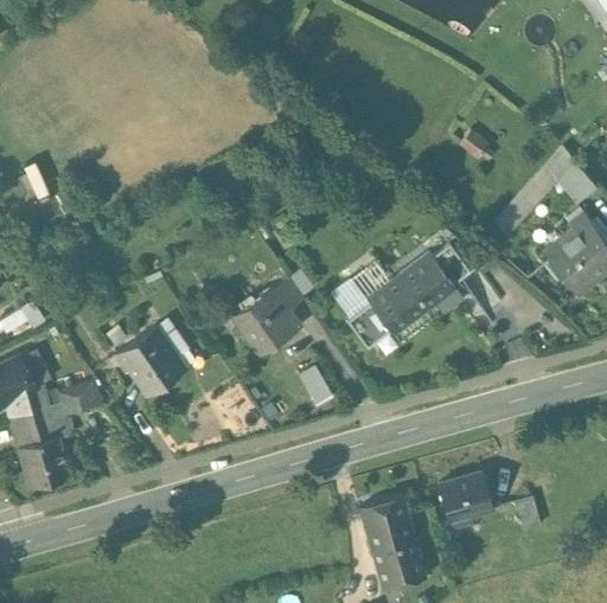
[(489,147),(470,133),(459,147),(478,161),(481,158),(489,162),(493,155),(486,151),(489,147)]
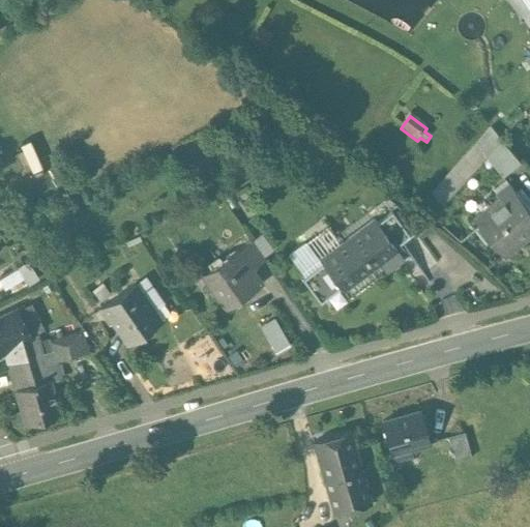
[(502,143),(488,158),(503,179),(520,166),(502,143)]
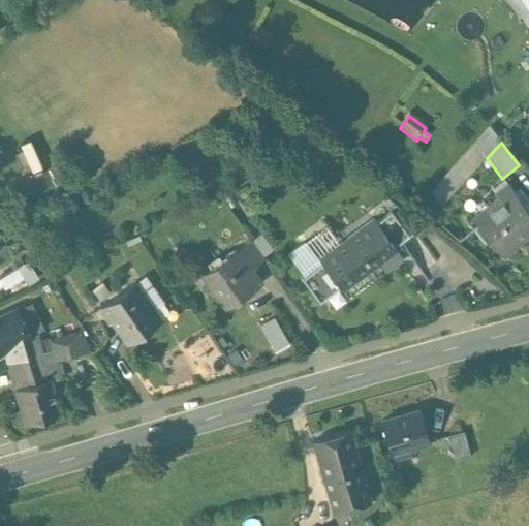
[(500,200),(474,221),(499,252),(515,241),(518,245),(528,235),(528,210),(509,186),(496,196),(500,200)]
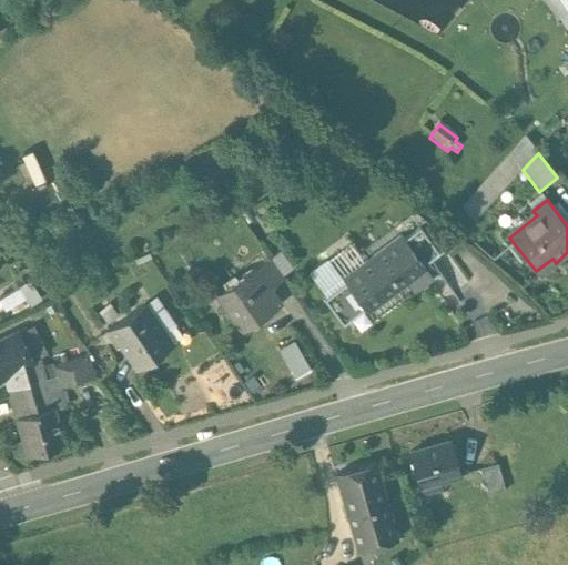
[(401,236),(342,280),(367,313),(425,270),(401,236)]
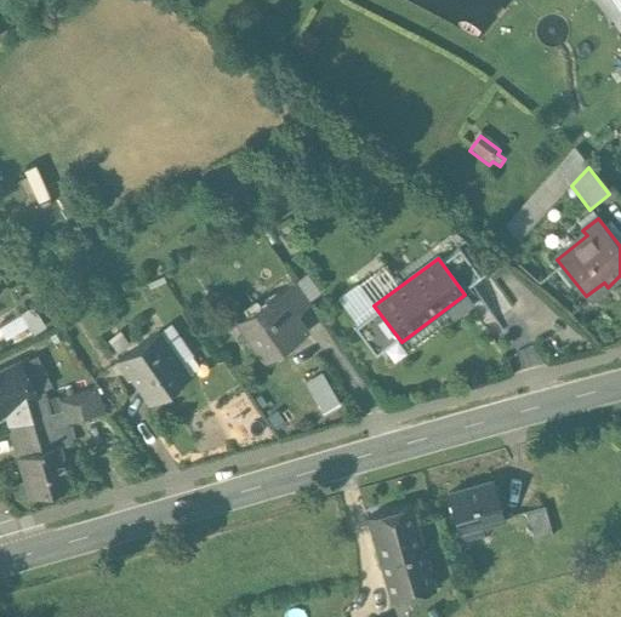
[(294,284),(279,295),(295,316),(309,307),(294,284)]
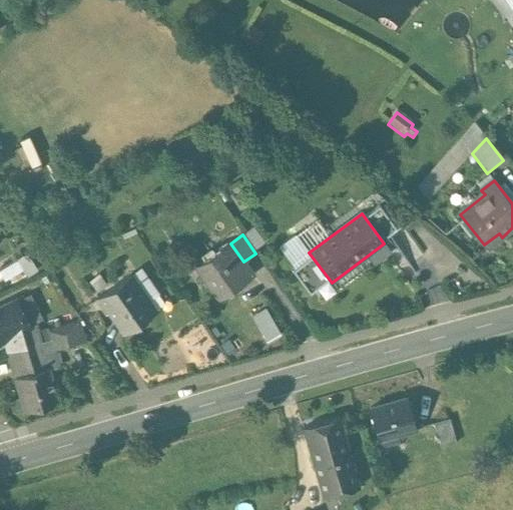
[(230,242),(199,264),(213,285),(211,286),(220,298),(253,275),(243,262),(230,243),(230,242)]
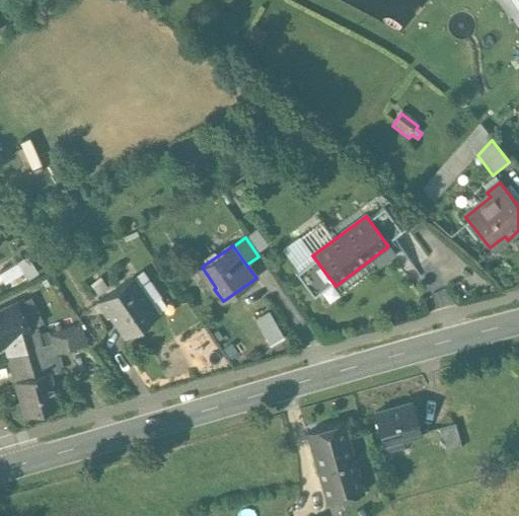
[(16,265),(0,274),(0,276),(5,285),(22,275),(16,265)]
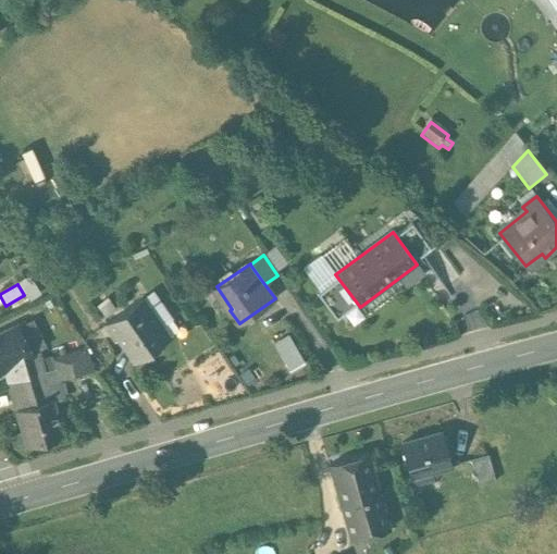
[(170,318),(152,293),(141,300),(159,325),(170,318)]
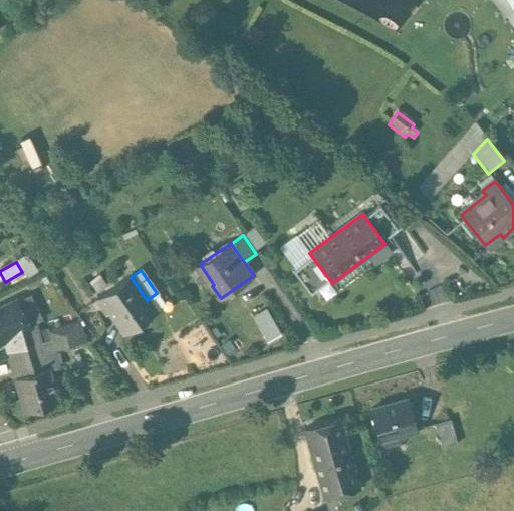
[(130,276),(98,298),(123,334),(155,312),(147,300),(131,277),(130,276)]
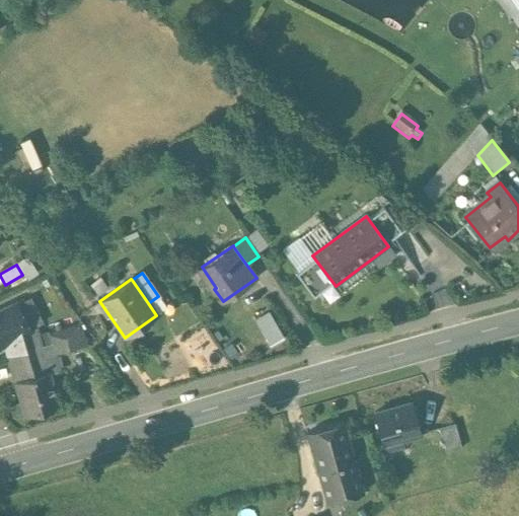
[(15,305),(0,312),(0,347),(3,345),(29,333),(28,330),(15,305)]
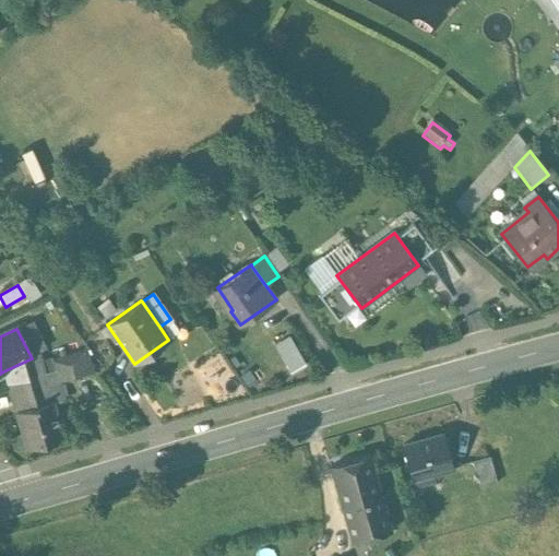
[(289,370),(305,362),(289,334),(275,342),(289,370)]
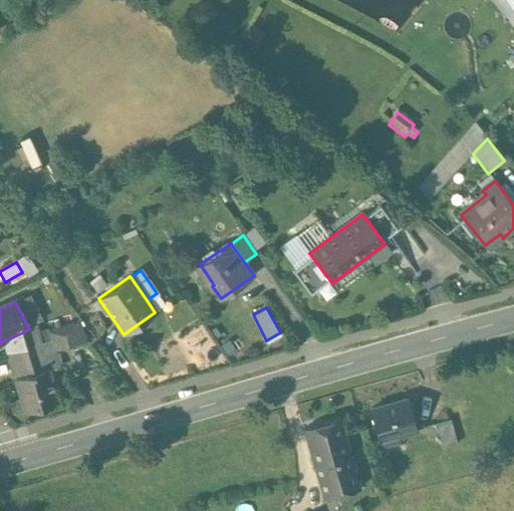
[(77,322),(60,327),(66,348),(83,343),(77,322)]
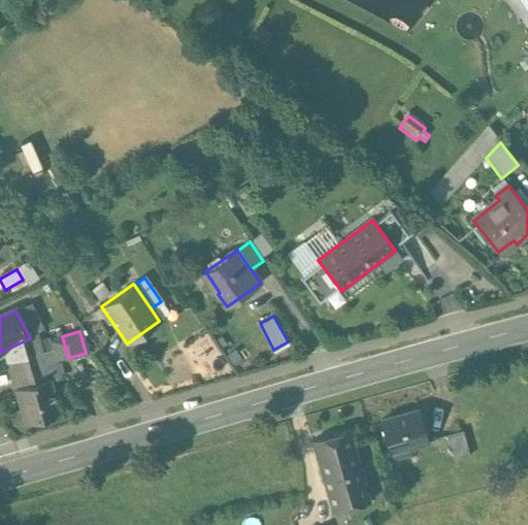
[(30,338),(3,351),(7,363),(36,355),(41,353),(38,341),(36,333),(29,336),(30,338)]
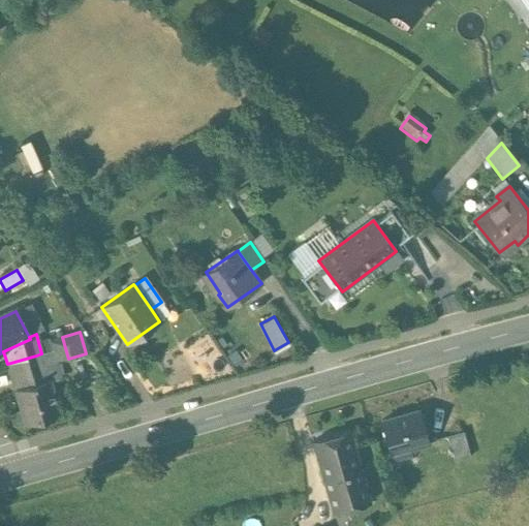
[(62,337),(49,341),(52,350),(55,362),(68,359),(62,337)]
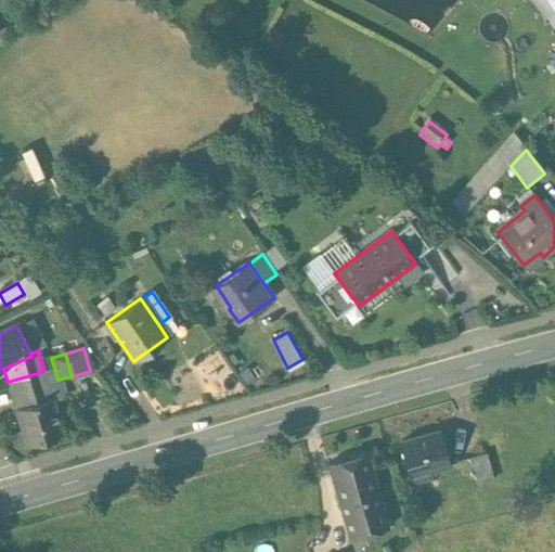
[(51,356),(40,359),(43,371),(54,368),(51,358),(51,356)]
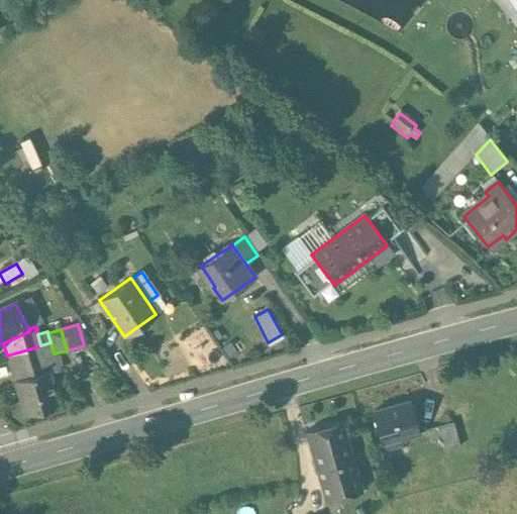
[(35,347),(7,355),(24,416),(59,406),(48,372),(43,373),(35,347)]
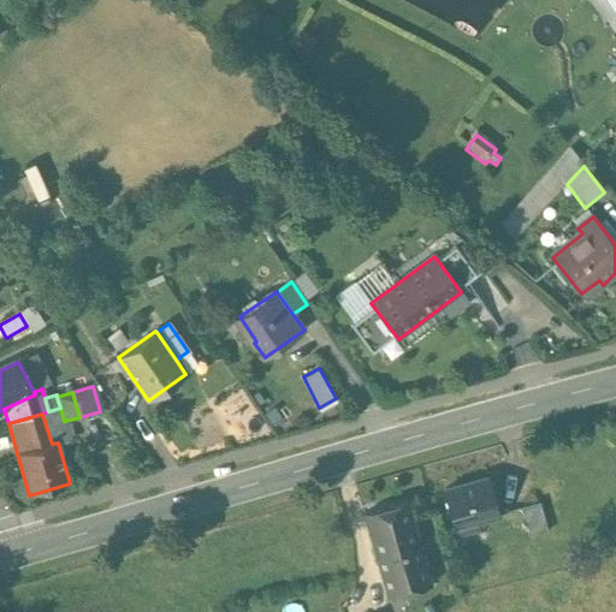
[(489,482),(445,494),(455,530),(498,518),(489,482)]
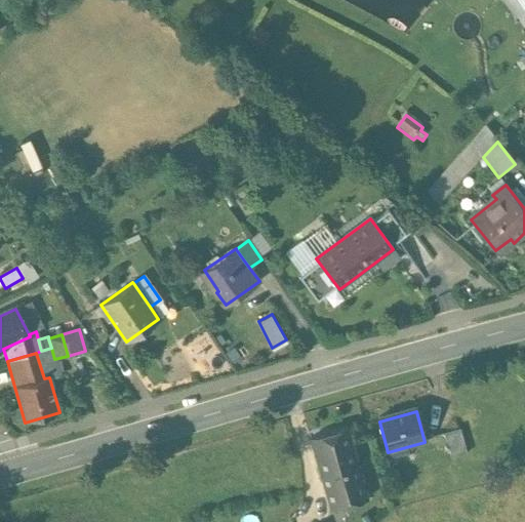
[(348,431),(310,441),(329,510),(367,499),(348,431)]
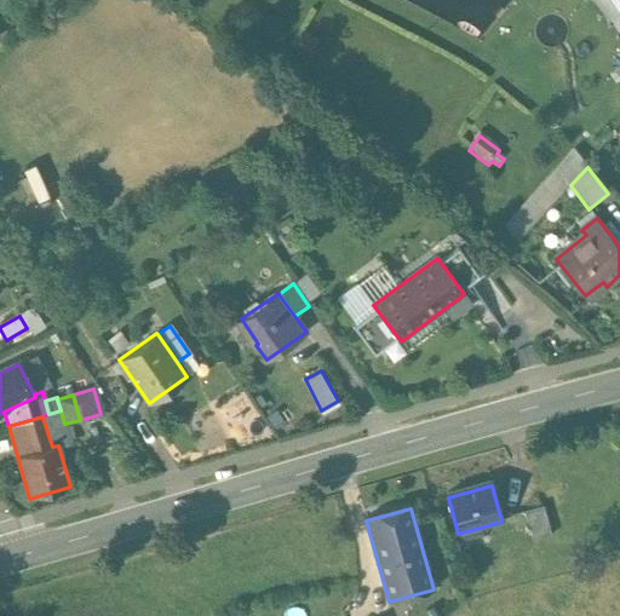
[(545,508),(524,513),(533,545),(554,539),(545,508)]
